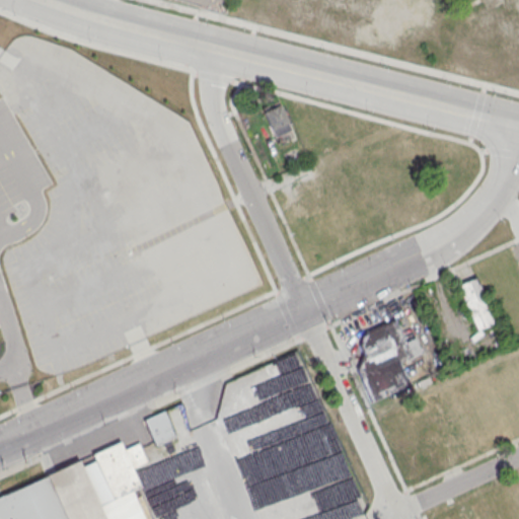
[(275,136),(262,107),(278,100),(290,129),(275,136)]
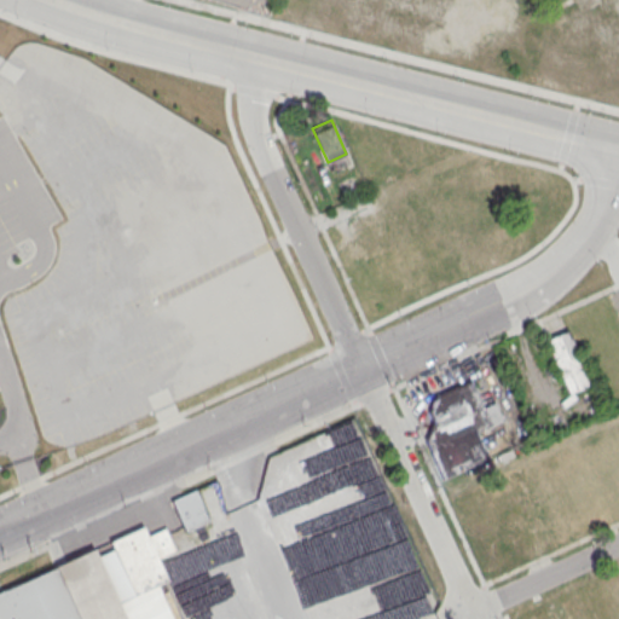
[(547,339),(570,392),(590,383),(566,330),(547,339)]
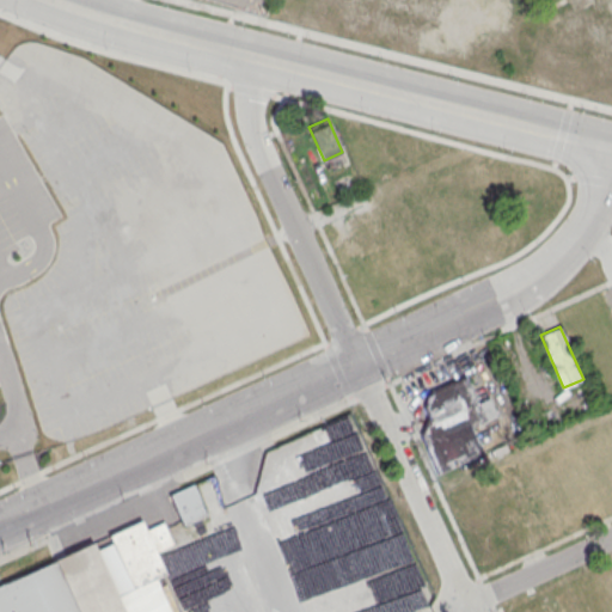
[(438,472),(483,453),(470,423),(493,414),(488,402),(477,407),(465,377),(429,392),(423,405),(429,417),(421,434),(438,472)]
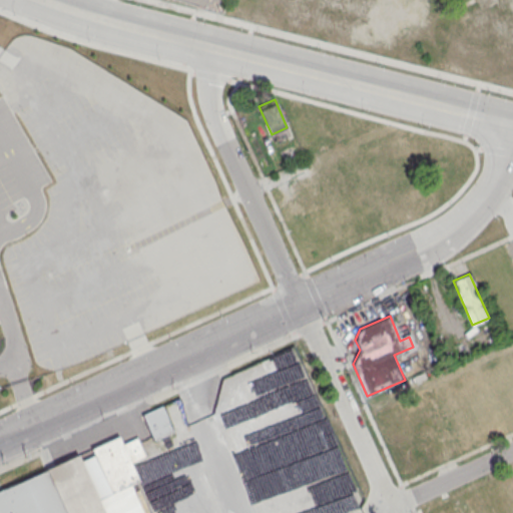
[(154,438),(143,414),(161,406),(164,411),(173,407),(186,434),(176,439),(172,430),(154,438)]
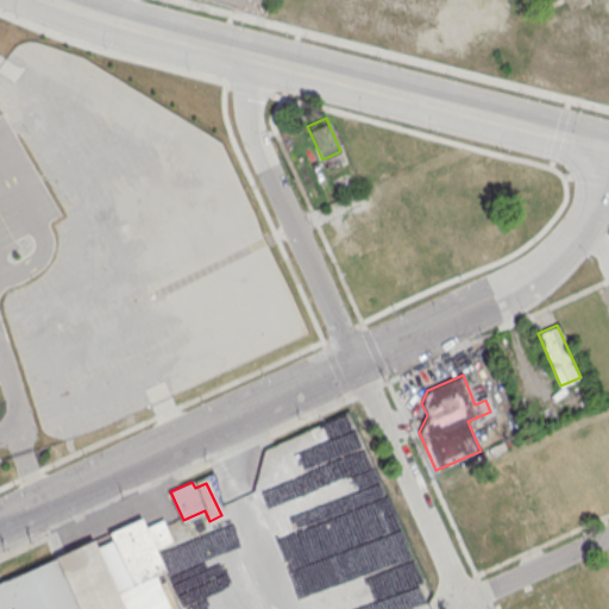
[(135,584),(110,533),(140,518),(145,528),(162,520),(170,540),(154,548),(164,570),(135,584)]
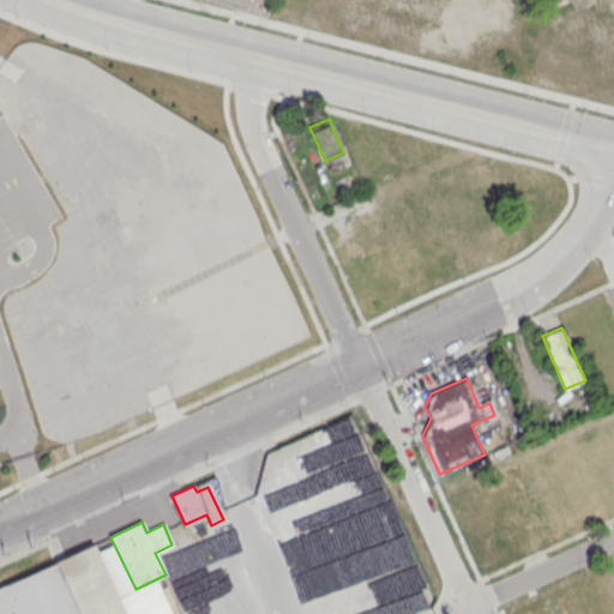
[(0,581),(0,613),(125,613),(125,612),(94,541),(0,581)]
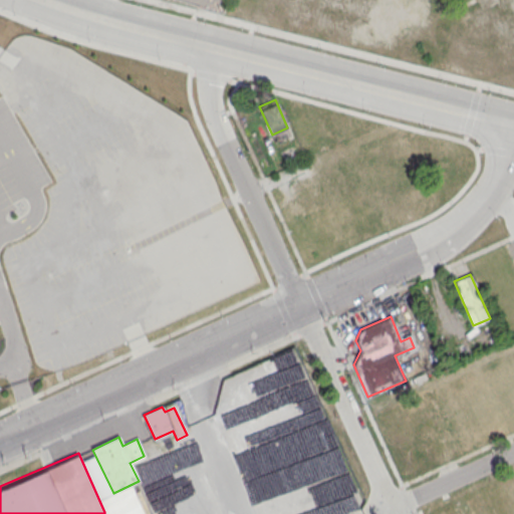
[(323,513),(341,507),(327,475),(310,482),(323,513)]
